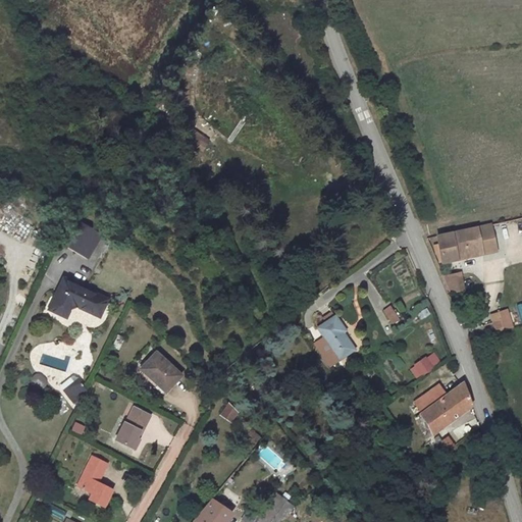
[(142,116),(151,121),(161,104),(152,99),(142,116)]
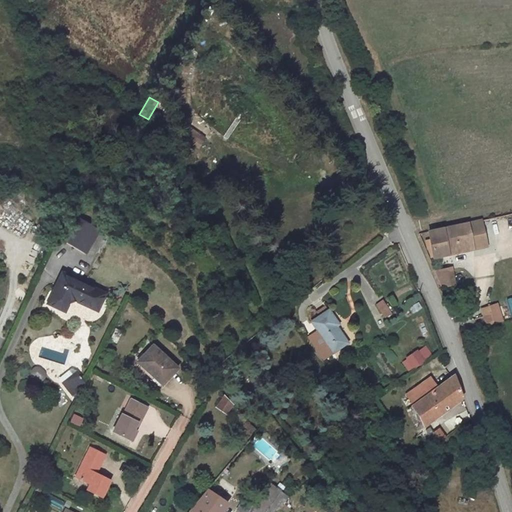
[(196,133),(188,127),(186,131),(193,136),(196,133)]
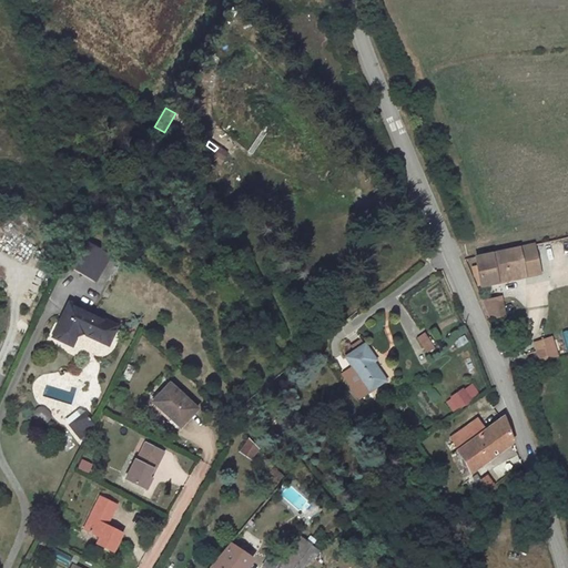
[(214,151),(206,145),(202,152),(221,164),(225,158),(219,154),(214,151)]
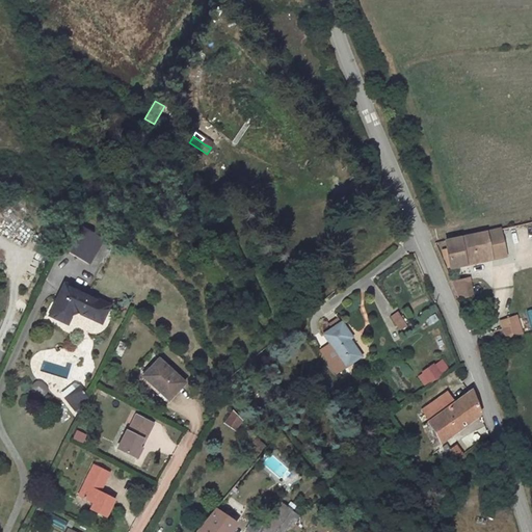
[(101,238),(81,228),(68,249),(87,261),(101,238)]
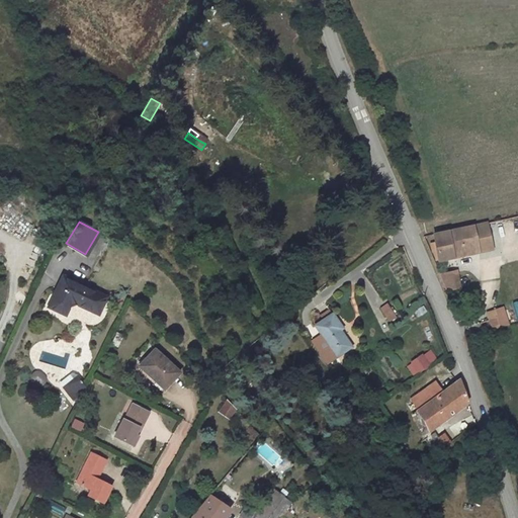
[(437,251),(438,260),(492,248),(487,223),(434,235),(435,244),(431,245),(433,251),(437,251)]
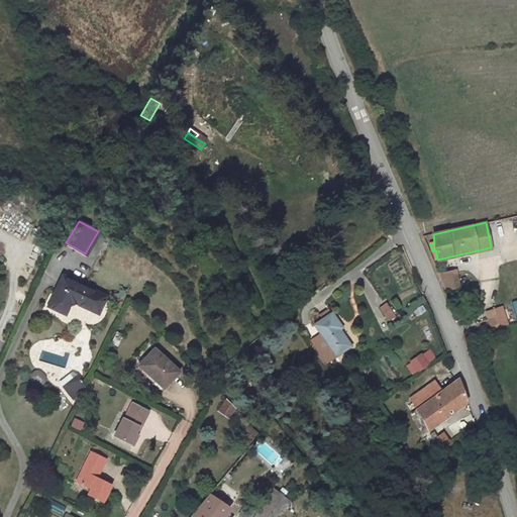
[(101,233),(98,231),(85,253),(88,255),(101,233)]
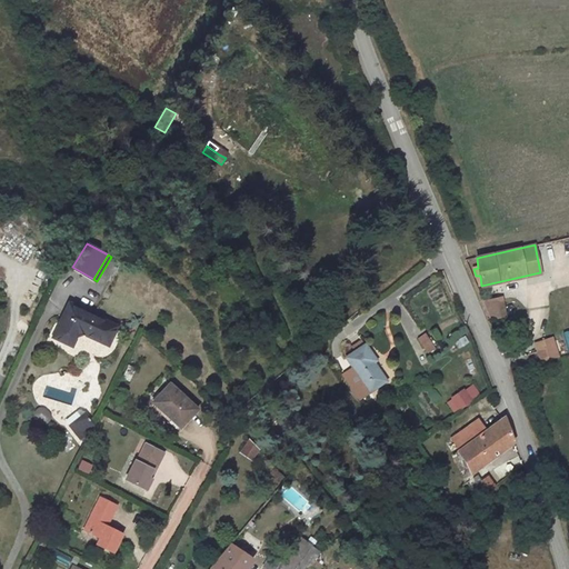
[(505,315),(501,299),(483,303),(489,318),(505,315)]
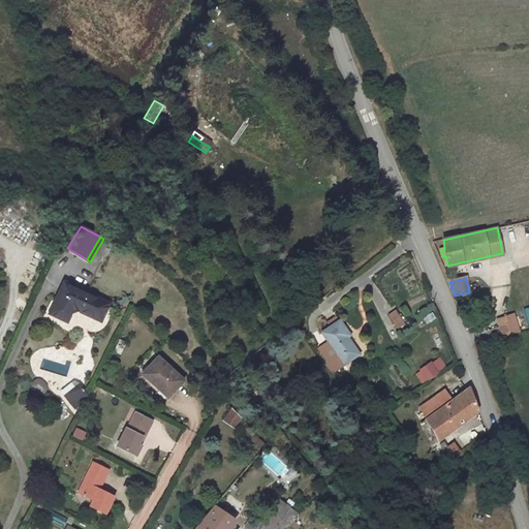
[(65,284),(51,313),(66,320),(70,311),(78,309),(100,319),(107,304),(65,284)]
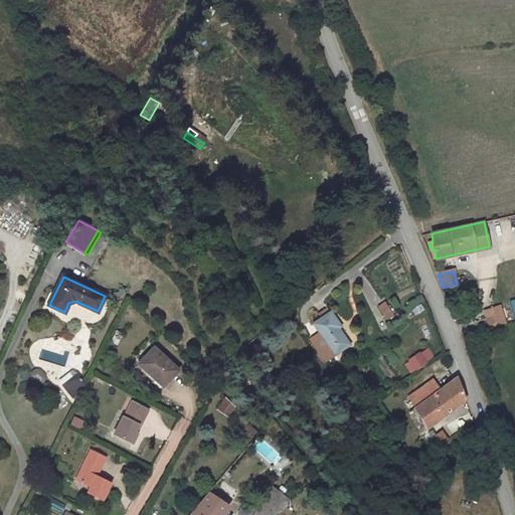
[(378,306),(386,319),(393,315),(384,302),(378,306)]
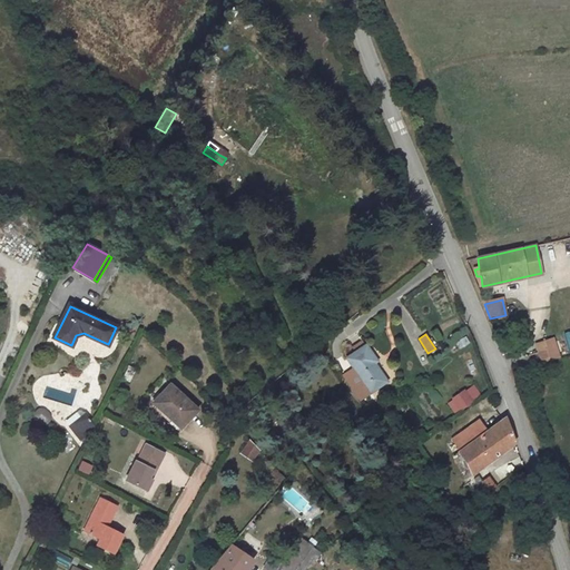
[(556,336),(536,342),(542,363),(561,357),(556,336)]
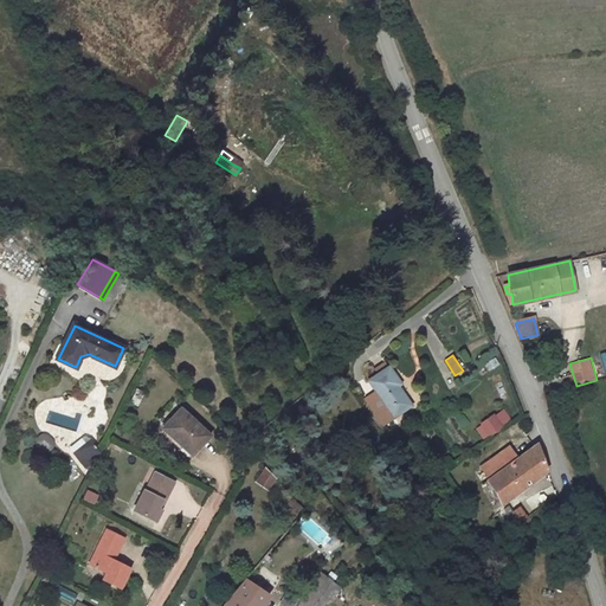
[(379,374),(388,367),(386,362),(375,369),(379,374)]
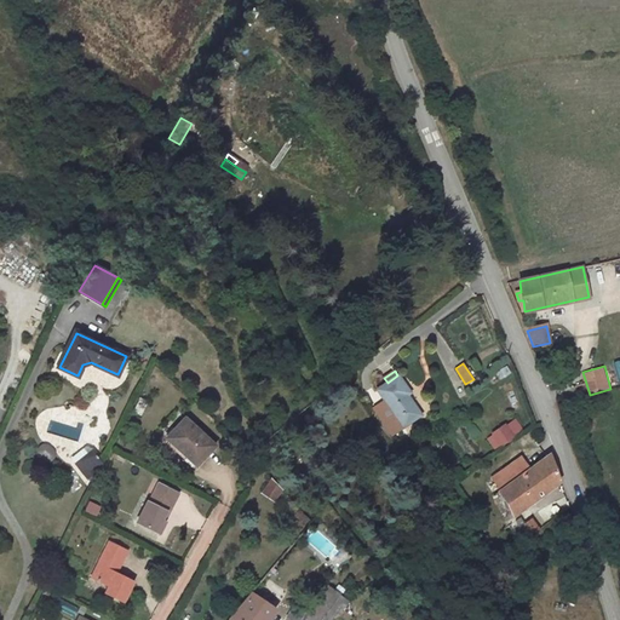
[(409,392),(397,375),(388,383),(378,390),(385,401),(374,408),(391,434),(402,425),(403,426),(420,415),(407,395),(409,392)]
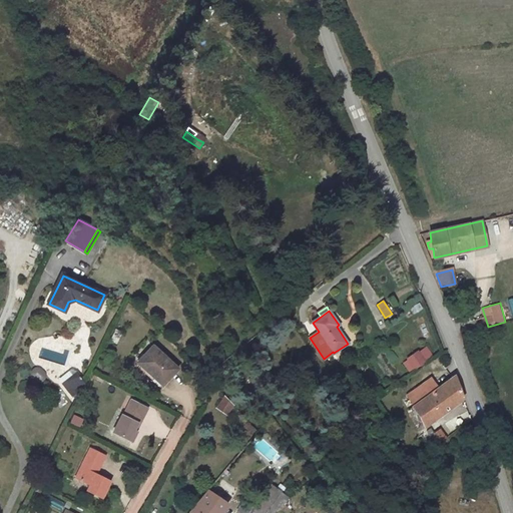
[(153,347),(138,363),(162,385),(177,369),(153,347)]
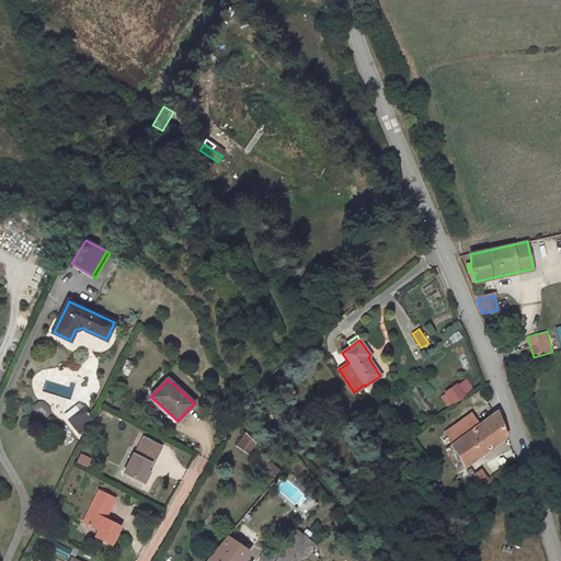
[(454,403),(466,396),(459,387),(448,395),(454,403)]
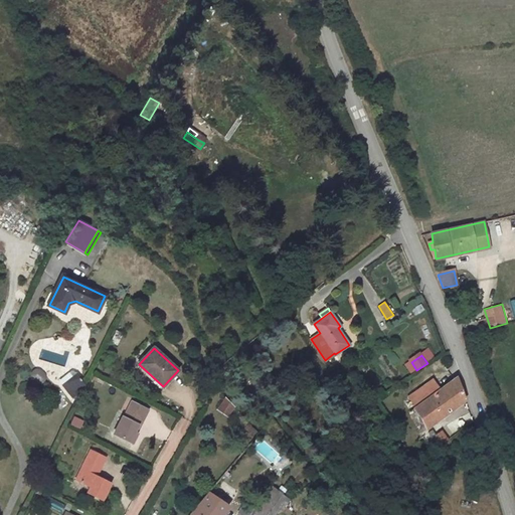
[(38,382),(46,377),(38,367),(30,372),(38,382)]
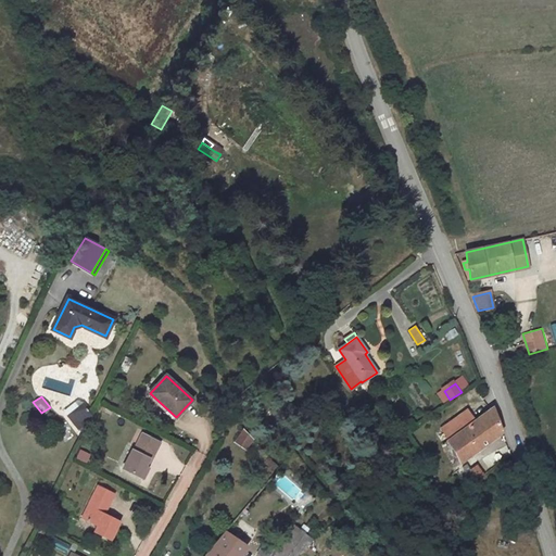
[(78,429),(95,416),(83,403),(77,401),(64,411),(78,429)]
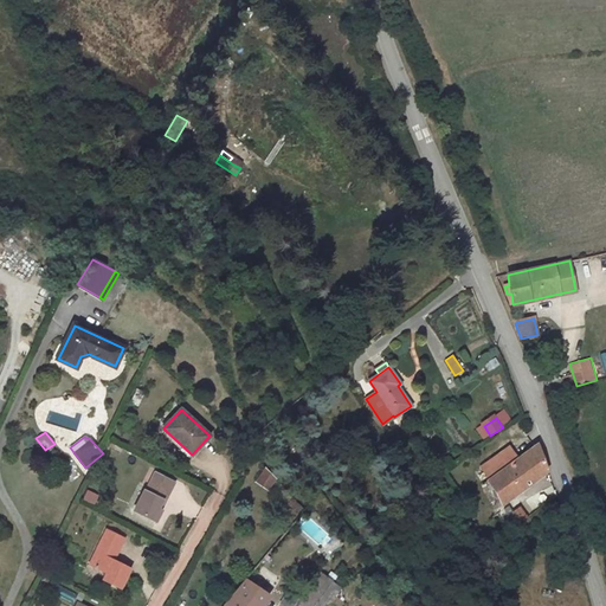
[(489,479),(481,484),(490,501),(492,500),(495,504),(500,501),(501,504),(502,504),(547,471),(537,444),(517,458),(509,447),(481,468),(483,472),(489,479)]
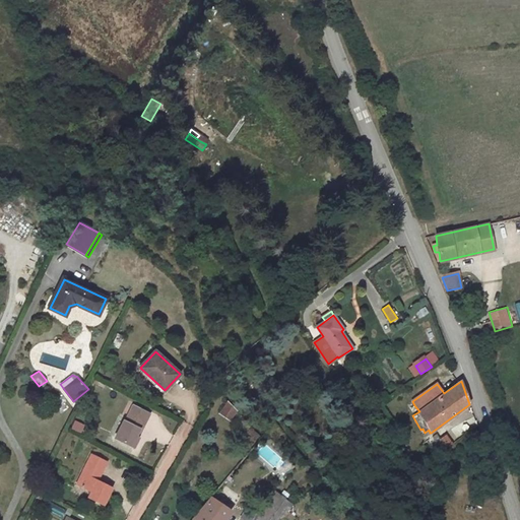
[(236,410),(228,402),(220,412),(230,418),(236,410)]
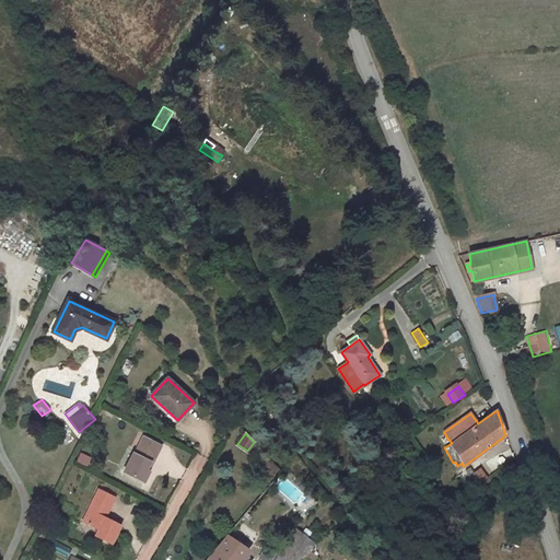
[(133,453),(124,471),(143,482),(149,471),(147,470),(150,463),(152,464),(161,446),(143,436),(135,454),(133,453)]
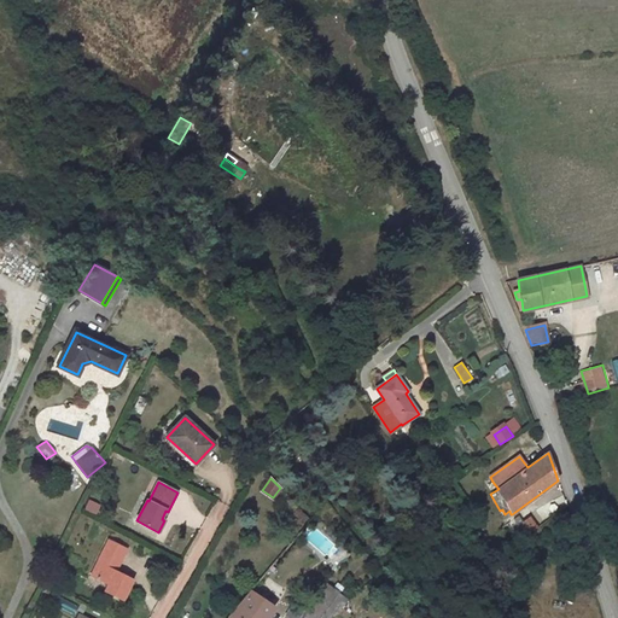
[(490,494),(499,489),(493,482),(487,484),(490,494)]
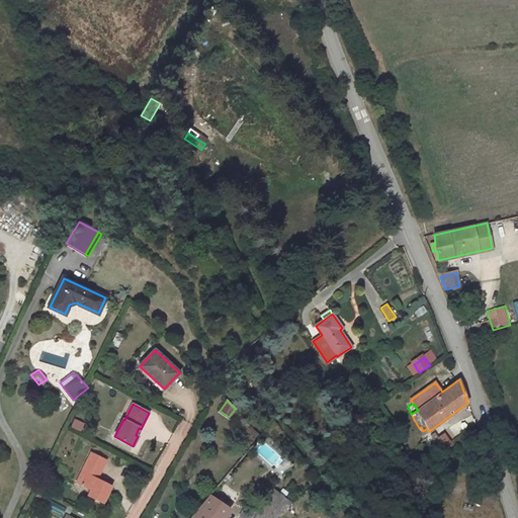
[(421,427),(419,428),(422,435),(428,431),(427,428),(423,431),(421,427)]
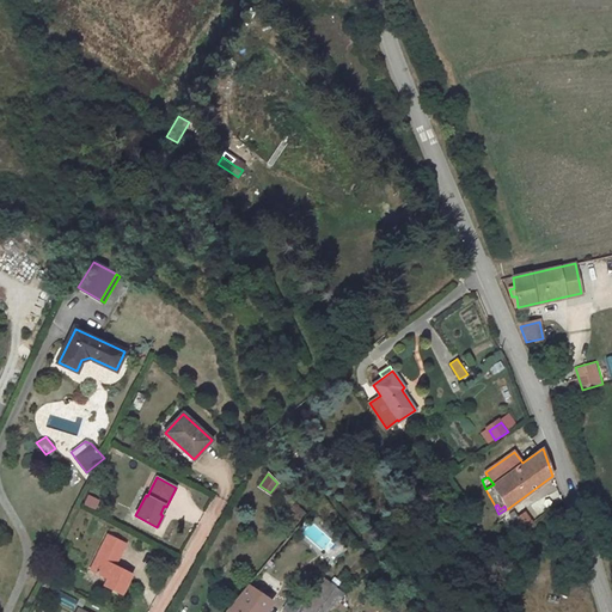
[(526,508),(513,516),(521,530),(534,521),(526,508)]
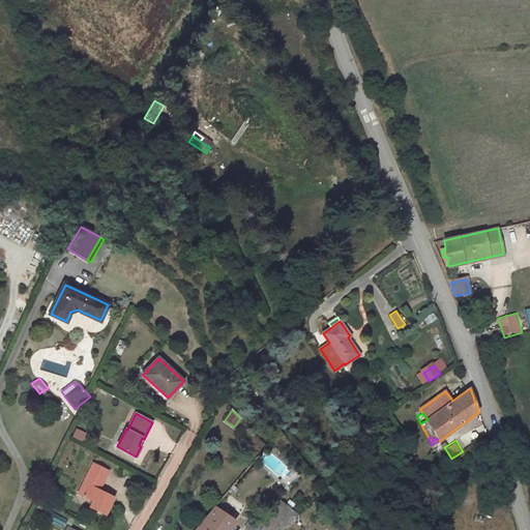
[(109,471),(93,463),(78,494),(93,501),(90,507),(106,514),(114,497),(106,493),(105,496),(101,494),(102,492),(99,490),(109,471)]
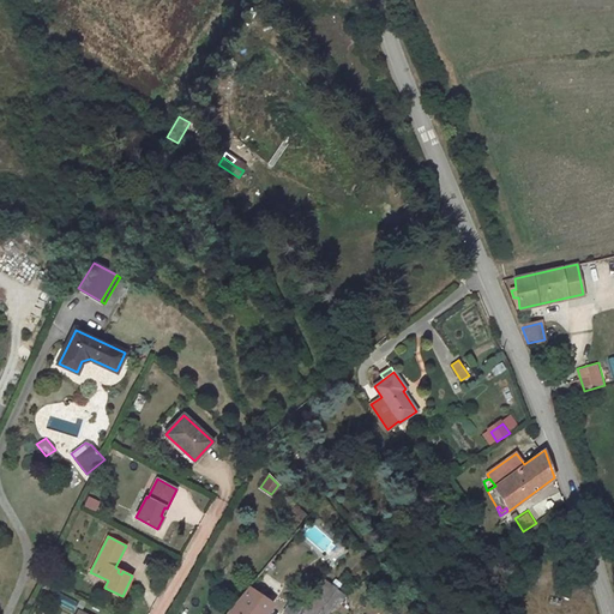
[(479,561),(471,551),(465,554),(473,565),(479,561)]
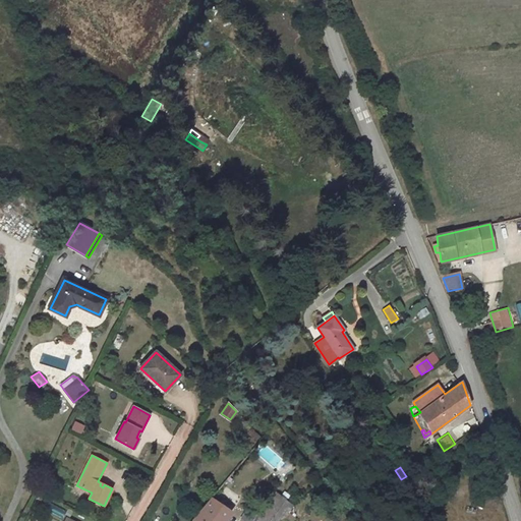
[(204,505),(210,498),(193,487),(188,495),(204,505)]
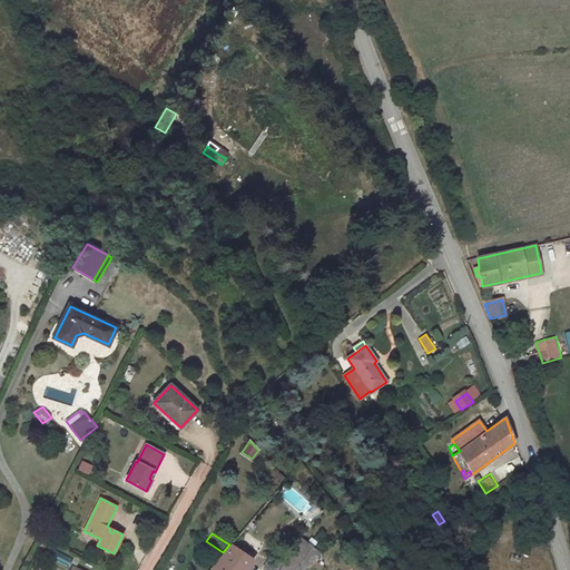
[(304,540),(298,534),(294,544),(300,548),(304,540)]
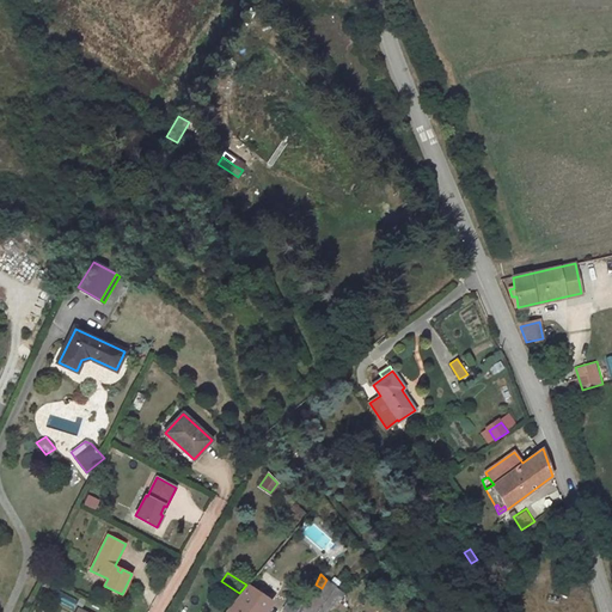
[(340,599),(343,594),(326,580),(322,588),(316,585),(307,600),(324,611),(325,611),(336,598),(340,599)]
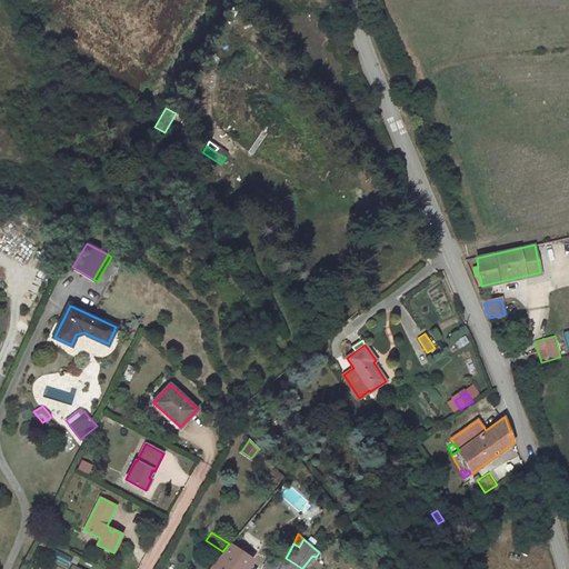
[(246,568),(253,560),(230,545),(211,568),(210,568),(246,568)]
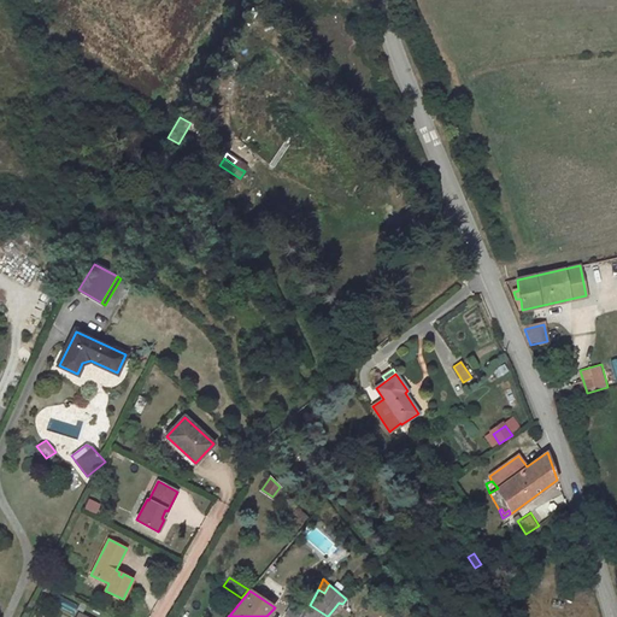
[(60,600),(59,607),(75,612),(77,605),(60,600)]
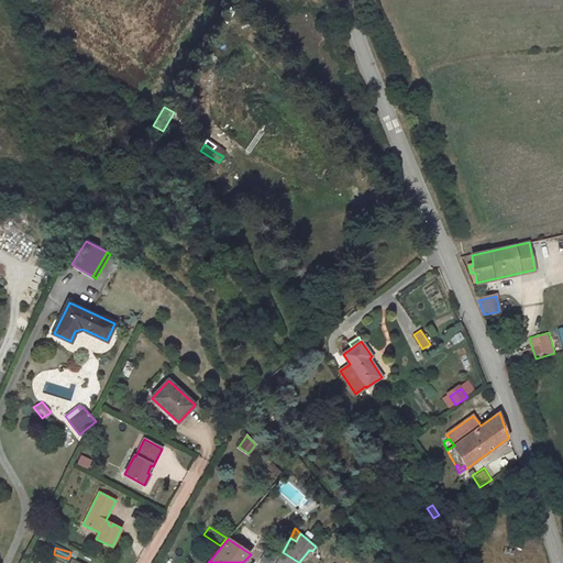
[(265,562),(273,562),(277,553),(266,548),(261,561),(265,562)]
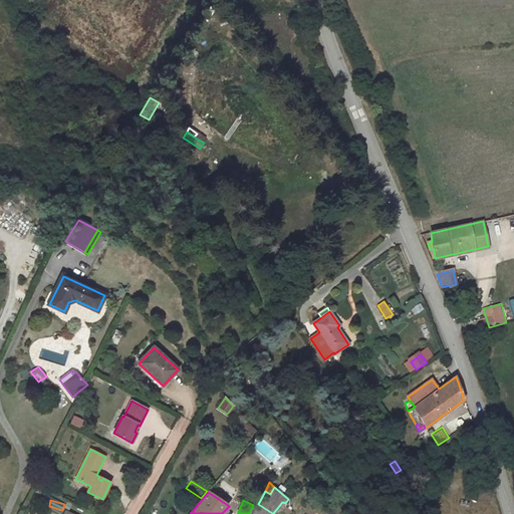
[(272,513),(258,504),(252,513),(272,513)]
